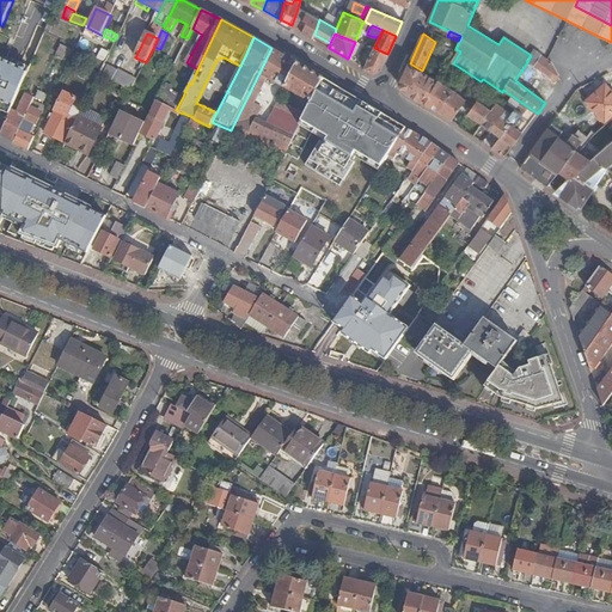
[(114,41),(109,38),(99,59),(105,62),(109,55),(114,44),(112,43),(114,41)]
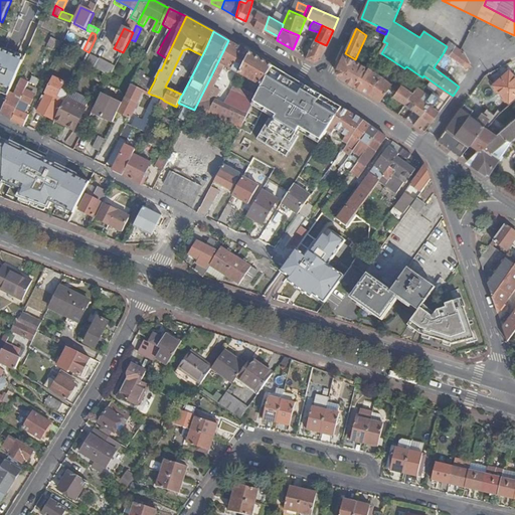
[(156,36),(149,32),(143,46),(150,49),(151,46),(156,36)]
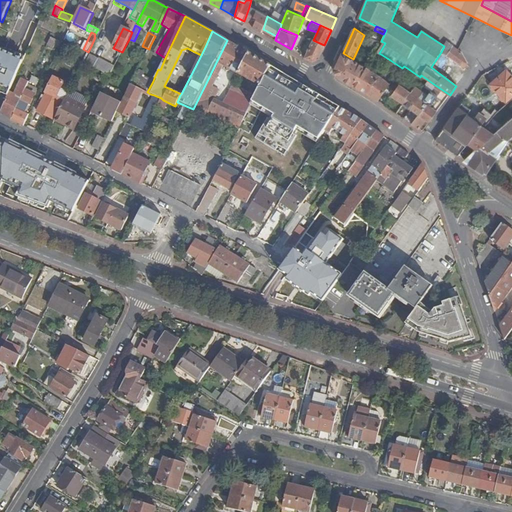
[(50,37),(46,45),(53,48),(57,40),(50,37)]
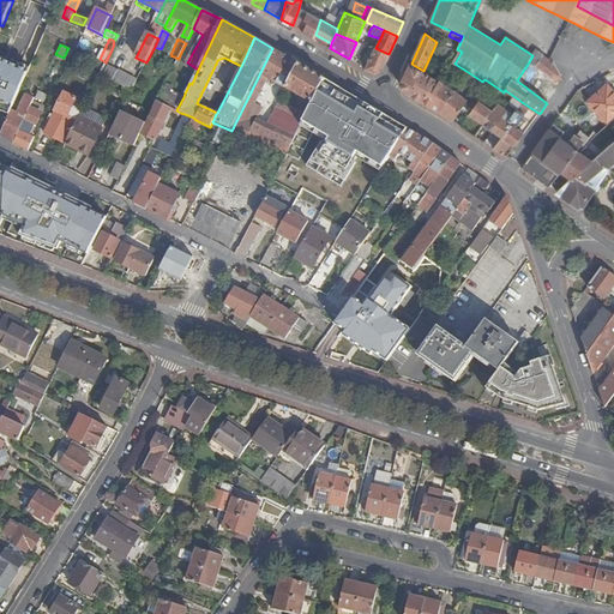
[(438,79),(453,50),(446,47),(437,62),(439,64),(433,76),(438,79)]
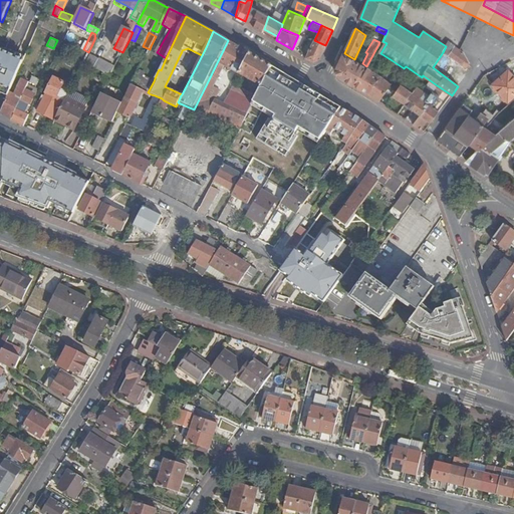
[(250,54),(228,40),(207,83),(199,99),(194,109),(217,119),(223,107),(224,105),(214,100),(219,91),(213,88),(225,65),(240,74),(250,54)]
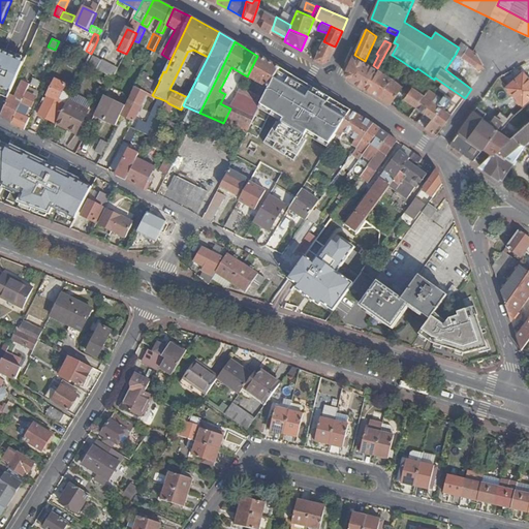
[(329,62),(335,47),(323,41),(315,59),(323,64),(329,62)]
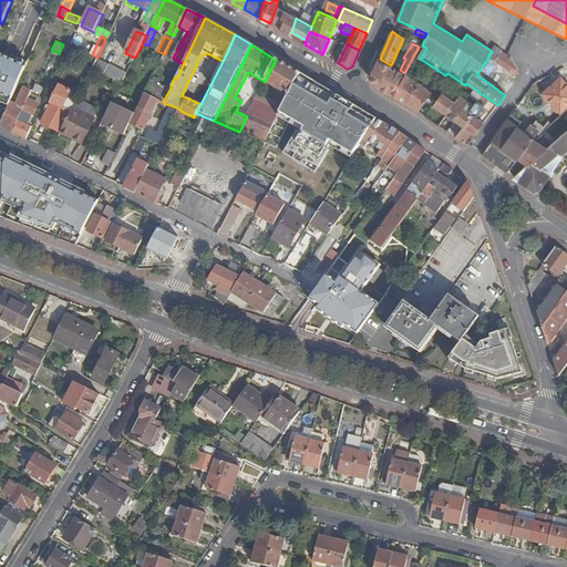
[(93,65),(93,66),(123,82),(126,74),(110,65),(113,58),(101,51),(98,58),(93,65)]
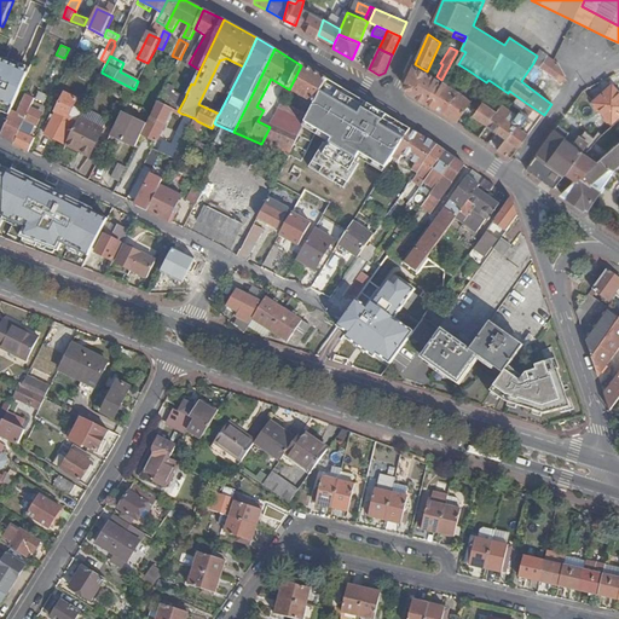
[(12,59),(11,64),(21,68),(19,69),(28,74),(30,68),(12,59)]
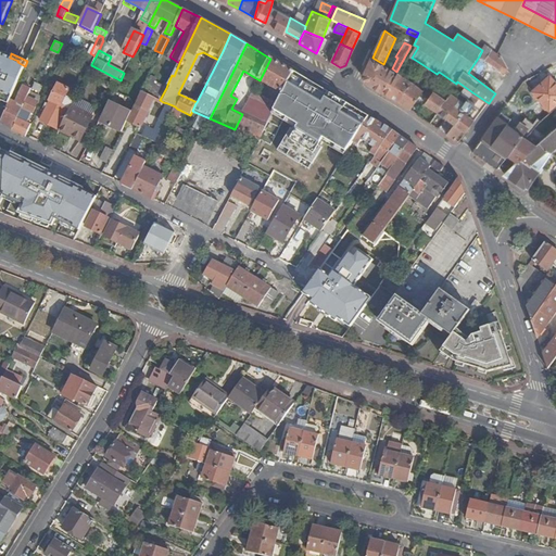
[(90,53),(89,53),(86,61),(91,64),(96,57),(90,53)]
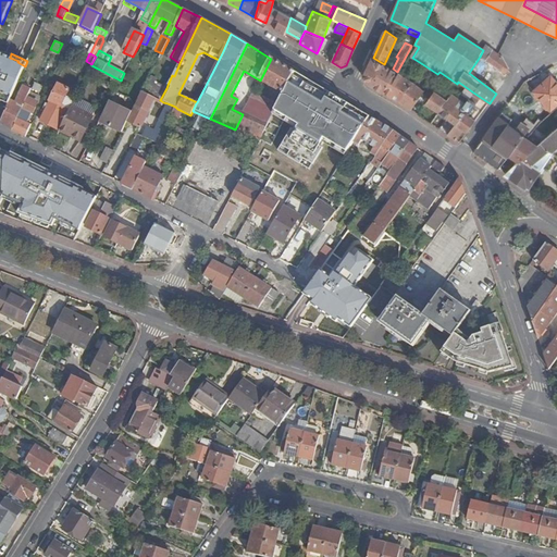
[(505,75),(508,71),(499,59),(493,53),(487,61),(505,75)]
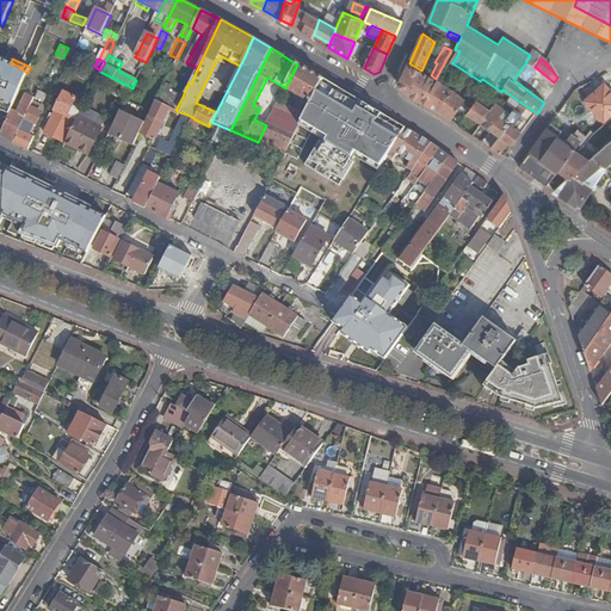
[(0,109),(2,110),(11,113),(12,110),(14,104),(28,73),(19,68),(20,67),(11,63),(6,61),(6,62),(0,60),(0,109)]
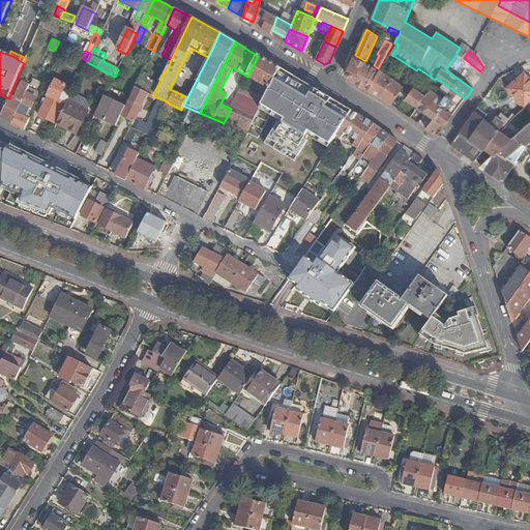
[(365,61),(355,55),(347,72),(348,78),(374,92),(391,104),(405,86),(396,81),(404,72),(410,66),(404,62),(390,76),(378,68),(374,65),(365,61)]
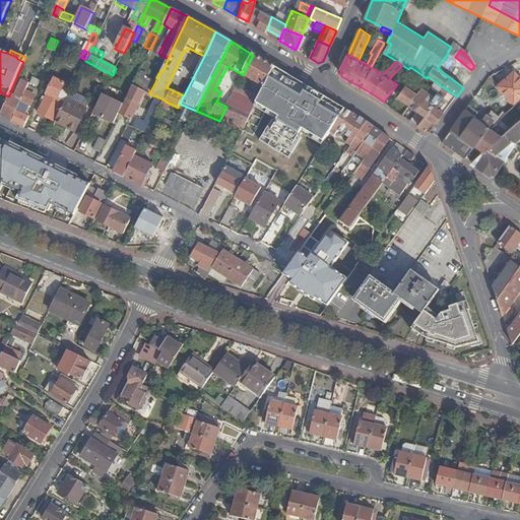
[(275,68),(253,55),(243,75),(265,87),(267,84),(275,68)]
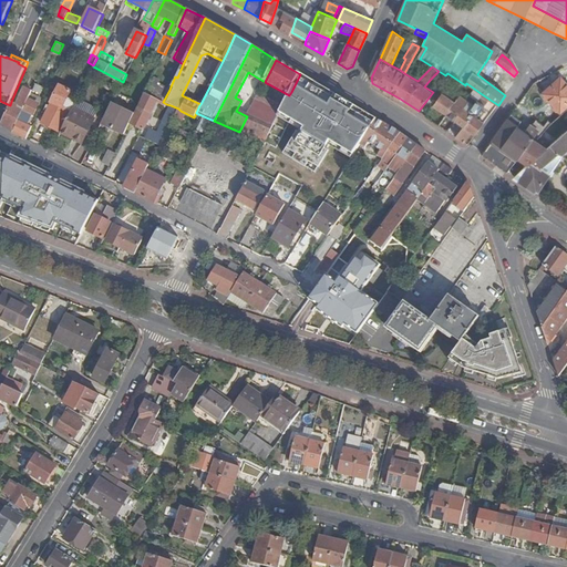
[(515,81),(486,61),(477,74),(505,95),(515,81)]
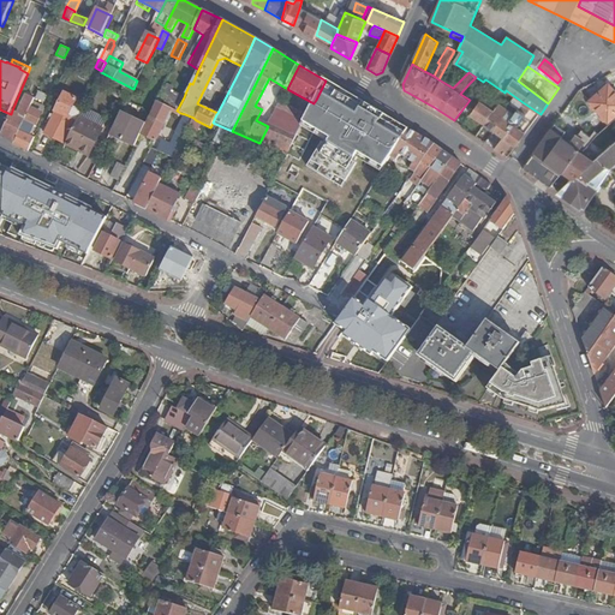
[(476,77),(469,84),(477,90),(483,82),(476,77)]
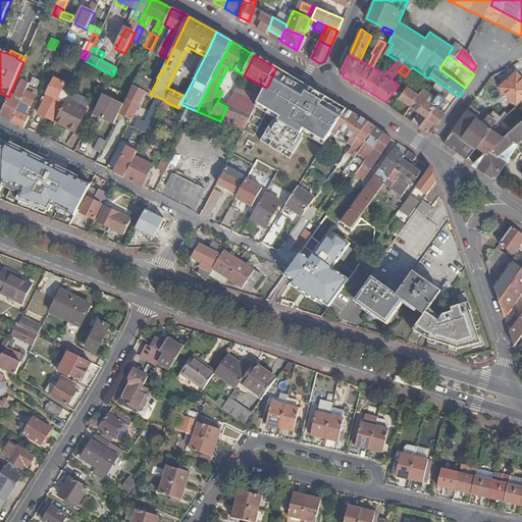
[(141,71),(134,86),(147,92),(150,94),(156,83),(157,80),(148,75),(149,73),(144,70),(143,72),(141,71)]
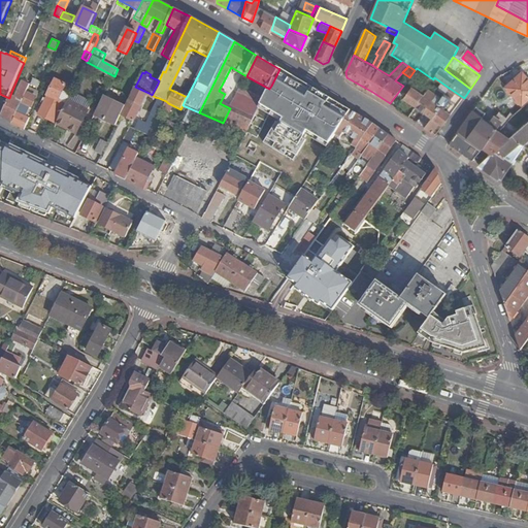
[(350,112),(284,72),(263,112),(277,121),(264,143),(297,162),(310,139),(326,150),(335,136),(350,112)]
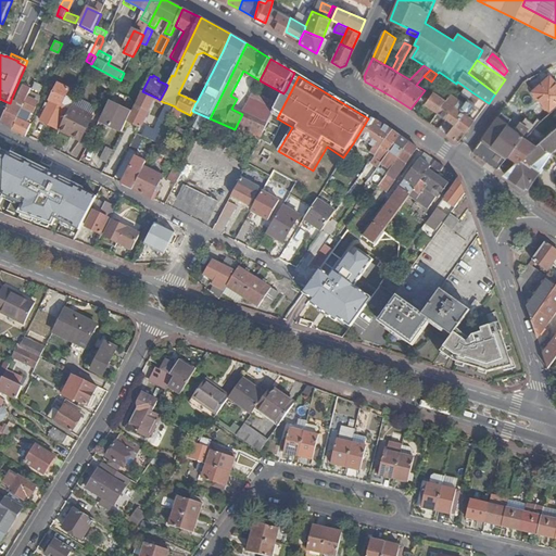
[(555,83),(550,76),(532,91),(551,111),(555,105),(555,83)]
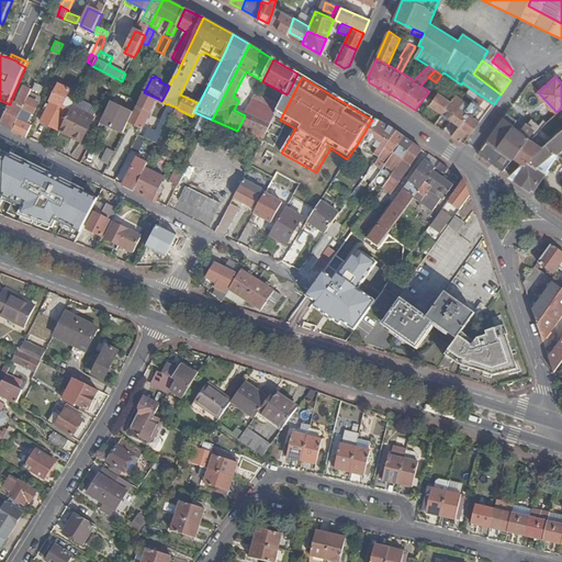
[(8,109),(1,124),(14,130),(29,99),(31,93),(32,90),(25,86),(17,104),(11,101),(10,104),(8,109)]
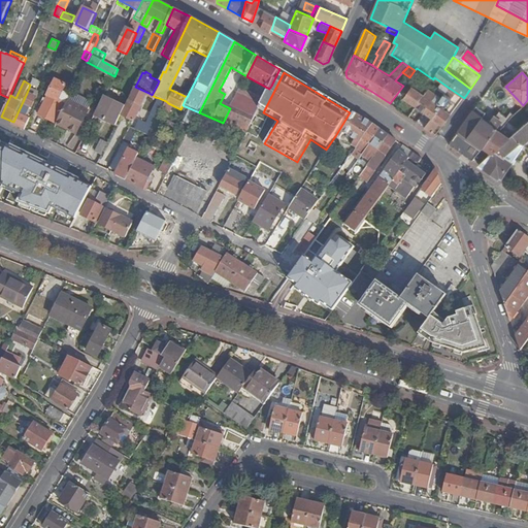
[(42,108),(39,114),(55,122),(64,103),(59,101),(63,91),(66,85),(57,80),(46,99),(45,98),(40,108),(42,108)]
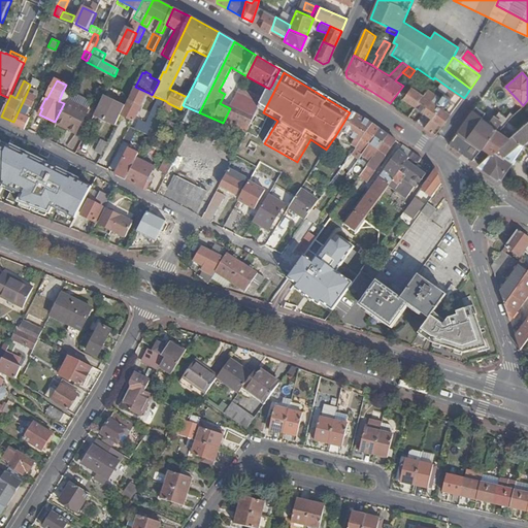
[(414,84),(411,87),(423,95),(426,92),(414,84)]
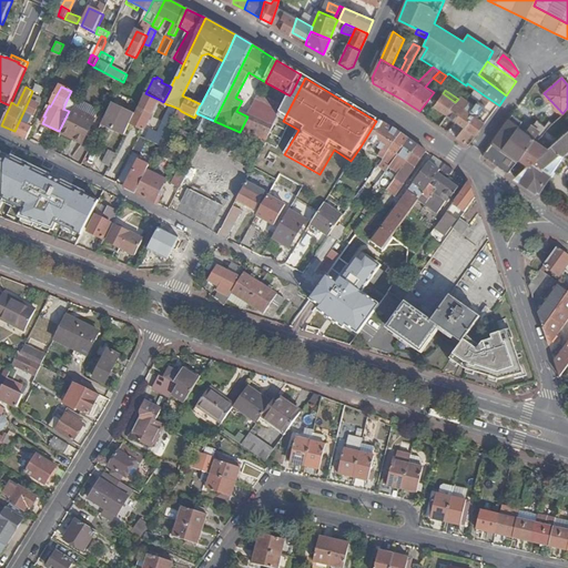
[(145,93),(141,103),(140,105),(135,115),(131,123),(144,130),(160,100),(145,93)]
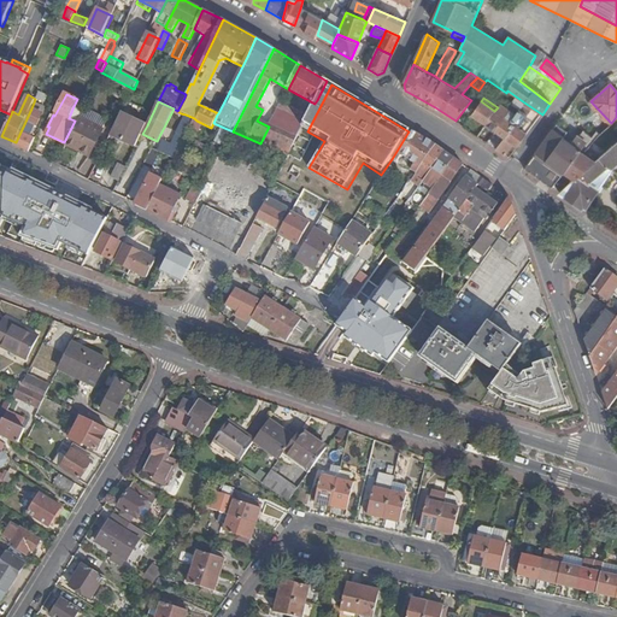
[(292,107),(282,101),(278,109),(304,123),(309,117),(292,107)]
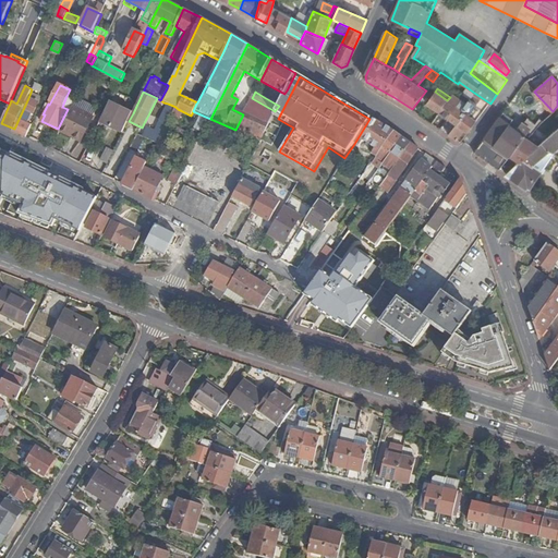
[(426,104),(449,120),(465,102),(452,95),(450,97),(447,100),(435,92),(426,104)]
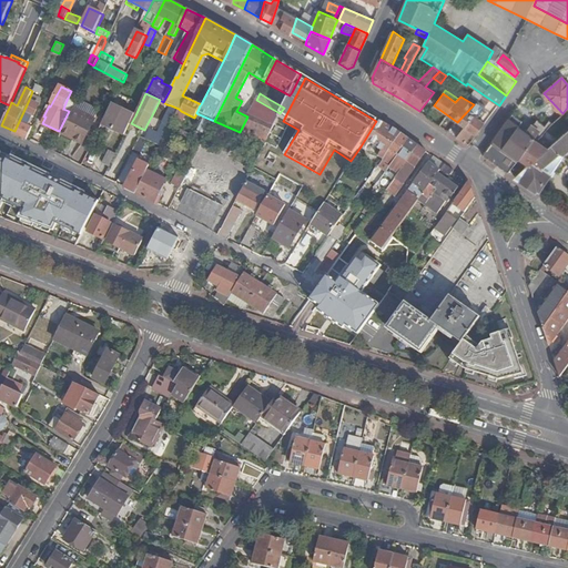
[(41,99),(31,94),(29,100),(39,104),(41,99)]
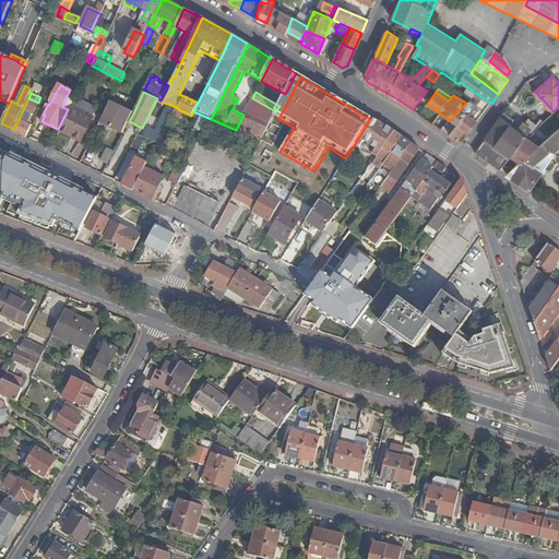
[(67,96),(62,107),(68,109),(69,110),(71,107),(74,99),(67,96)]
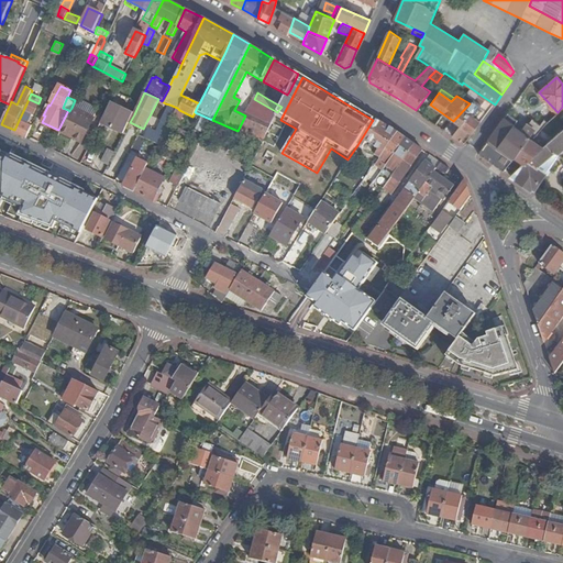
[(75,100),(72,108),(91,118),(97,108),(76,98),(75,100)]
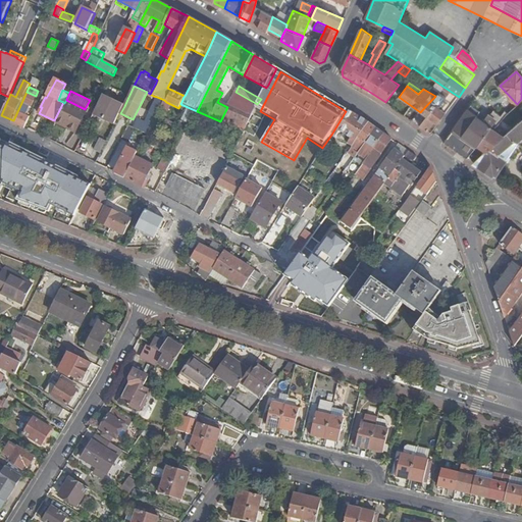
[(36,96),(27,92),(13,120),(13,122),(23,128),(24,126),(30,116),(25,114),(30,106),(32,106),(36,96)]
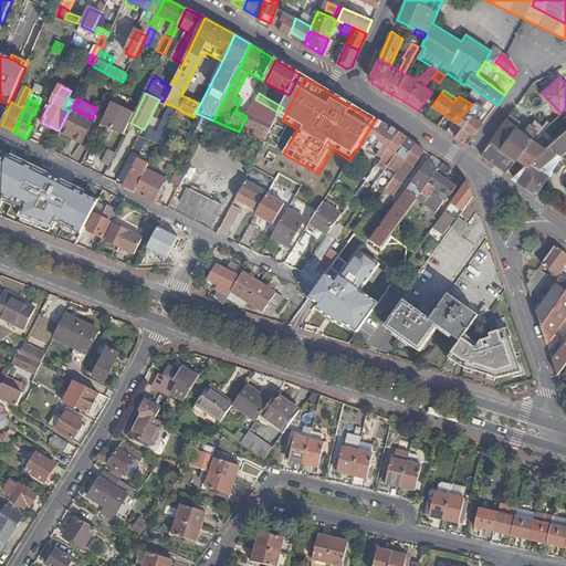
[(255,100),(247,116),(245,118),(271,129),(280,114),(279,113),(255,100)]
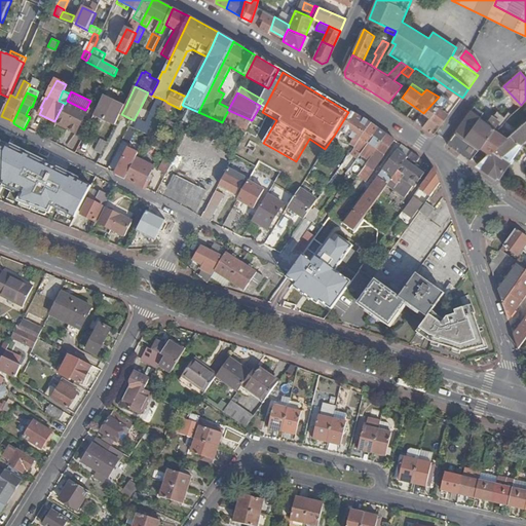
[(439,97),(423,113),(430,117),(441,108),(449,98),(443,92),(439,97)]
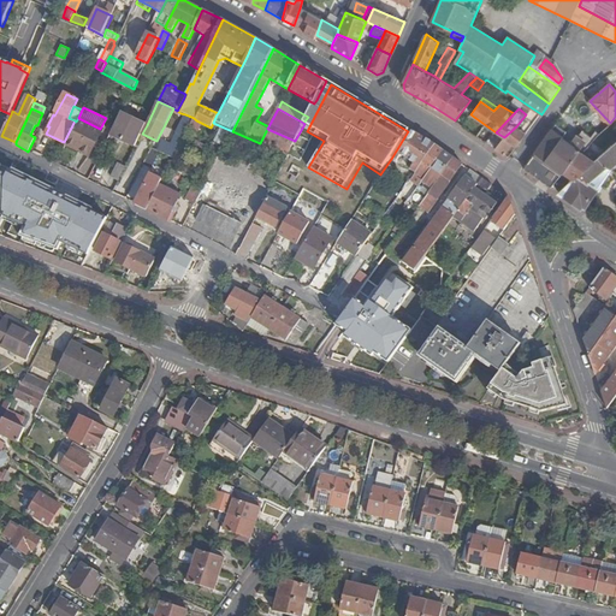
[(152,114),(143,111),(137,122),(147,125),(152,114)]
